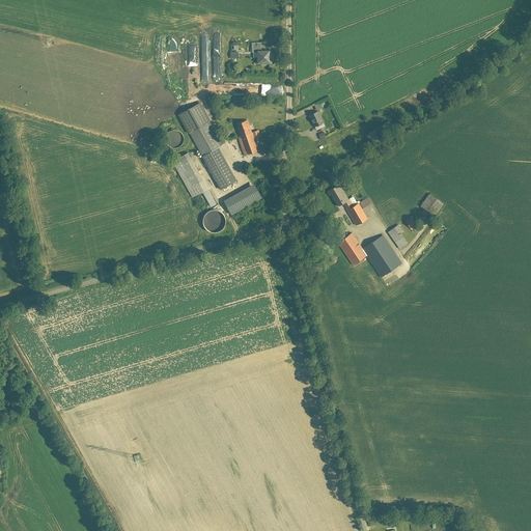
[(256,65),(274,65),(273,51),(263,52),(263,44),(251,44),(251,55),(261,55),(261,59),(256,59),(256,65)]
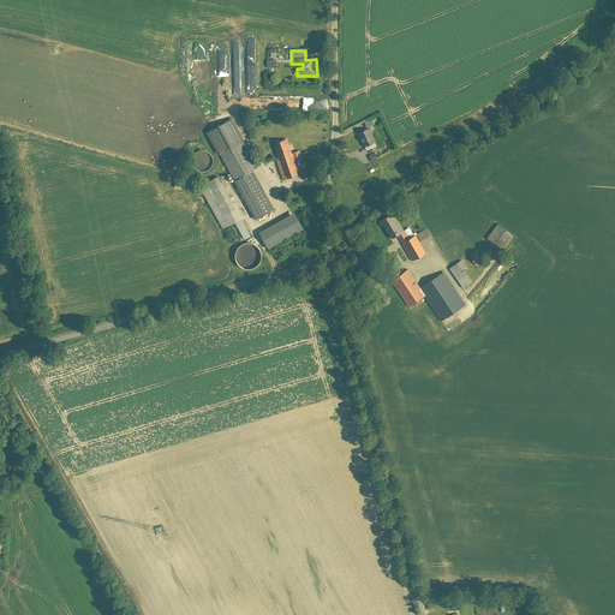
[(255,221),(274,210),(252,172),(257,168),(243,143),(245,142),(233,119),(204,135),(216,157),(219,156),(255,221)]
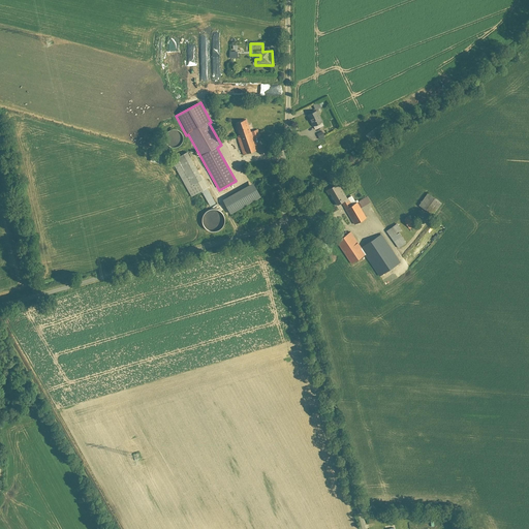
[(318,112),(308,116),(313,128),(323,124),(318,112)]
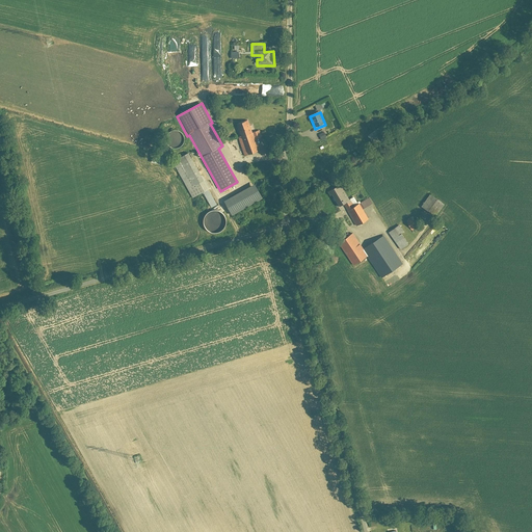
[(255,134),(249,122),(238,126),(243,137),(239,139),(246,159),(263,153),(259,141),(264,139),(261,131),(255,134)]
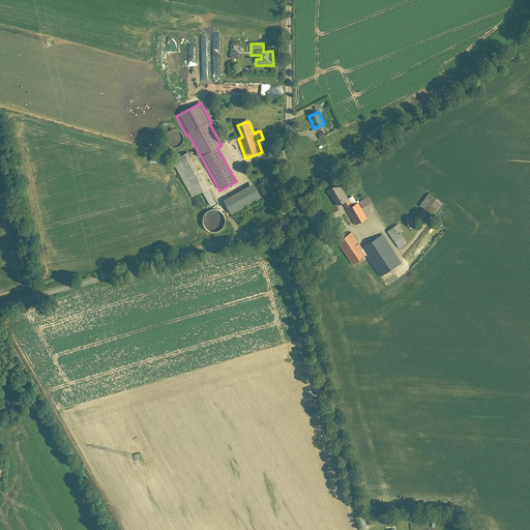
[(182,136),(180,133),(178,131),(175,130),(172,130),(169,131),(167,134),(165,137),(164,140),(165,143),(166,146),(169,148),(172,150),(175,150),(178,149),(181,147),(183,145),(184,142),(183,139),(182,136)]
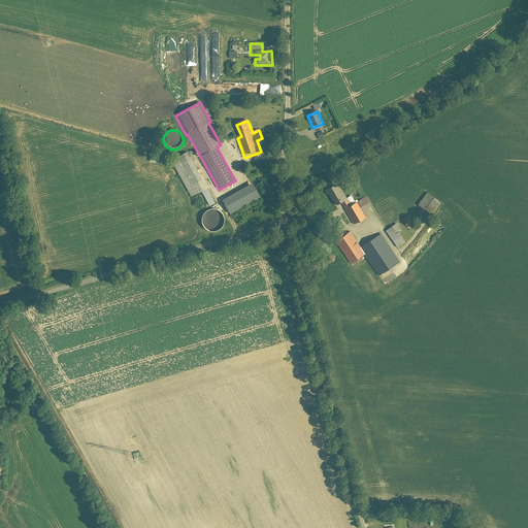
[(171,158),(192,198),(209,189),(188,149),(171,158)]
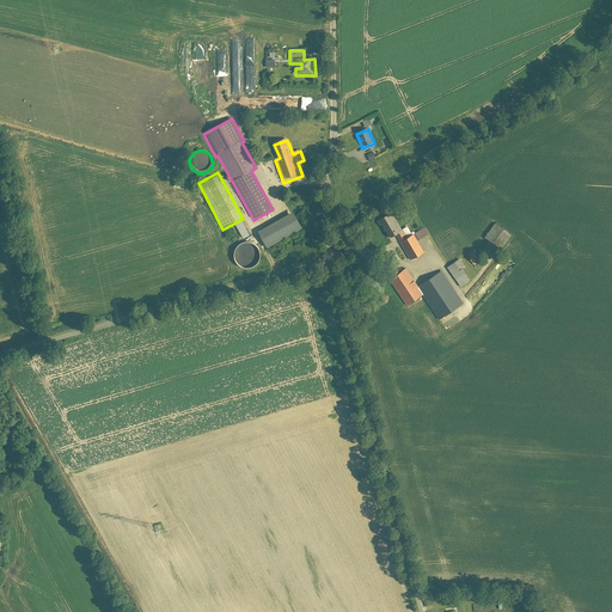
[(177,176),(176,189),(196,191),(197,178),(177,176)]
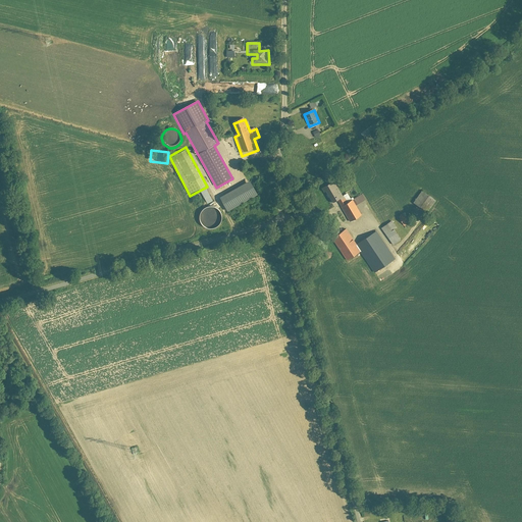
[(257,196),(249,181),(219,198),(227,212),(257,196)]
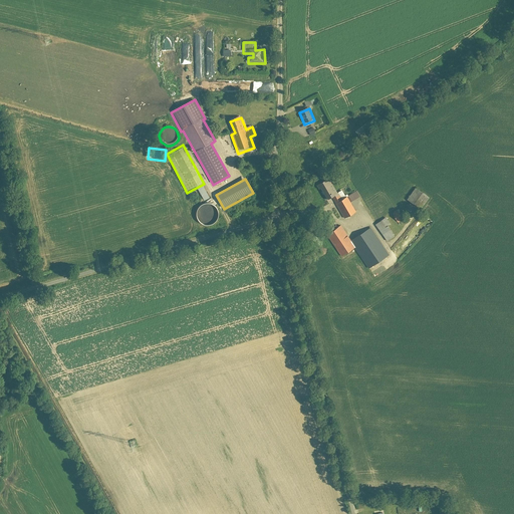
[(330,181),(318,188),(329,207),(335,203),(346,222),(358,215),(351,204),(361,198),(357,193),(349,198),(348,196),(346,197),(343,192),(339,195),(330,181)]
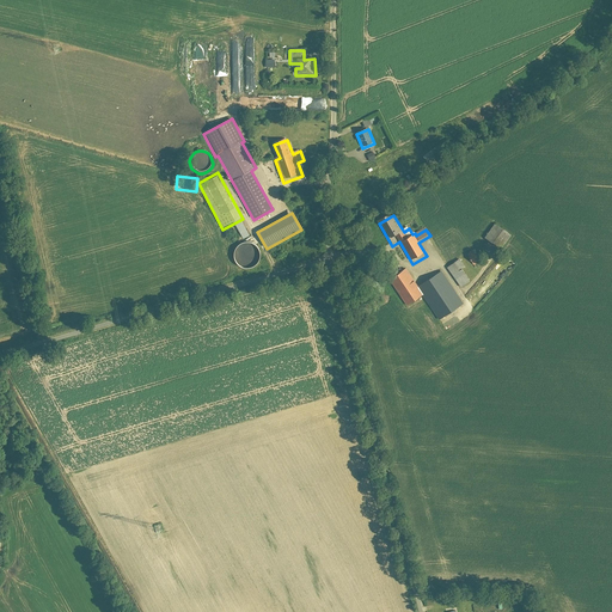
[(513,237),(496,226),(488,240),(503,251),(513,237)]
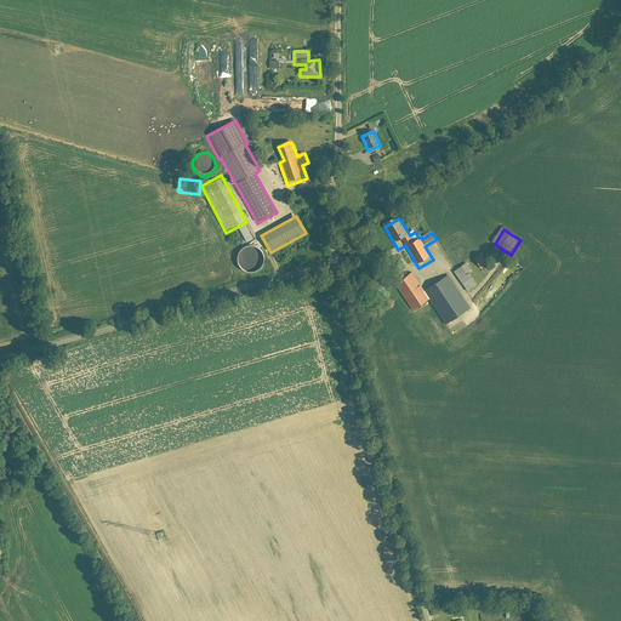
[(482,255),(476,260),(483,271),(489,267),(482,255)]
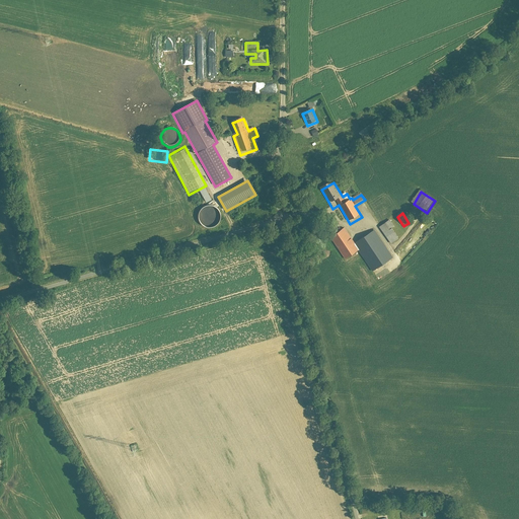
[(381,228),(392,245),(399,240),(393,230),(396,228),(392,222),(381,228)]
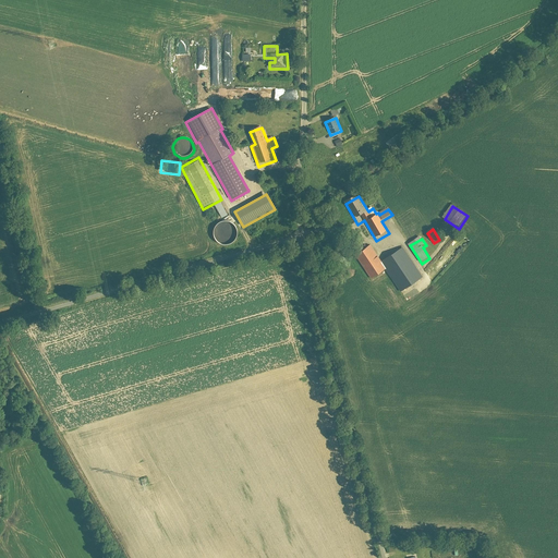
[(424,279),(404,249),(383,263),(372,246),(356,256),(373,281),(387,271),(401,293),(424,279)]
